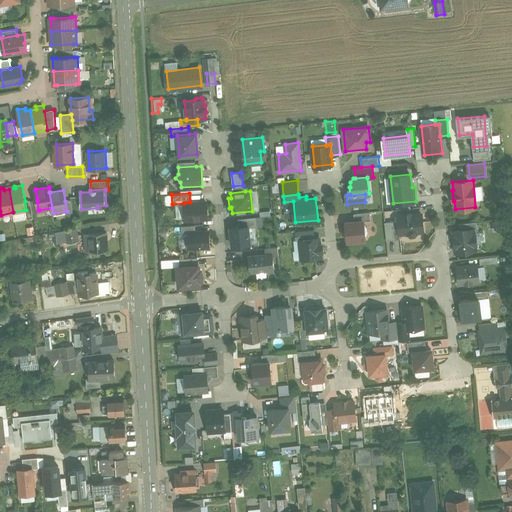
[(30,200),(25,201),(26,210),(27,219),(34,218),(33,213),(31,201),(30,200)]
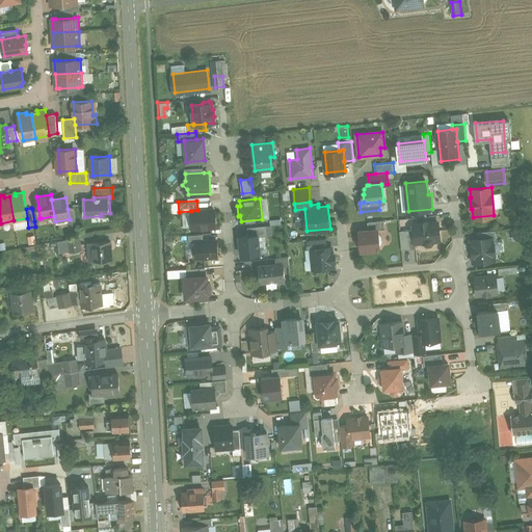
[(38,208),(32,209),(34,221),(41,220),(41,218),(40,218),(38,208)]
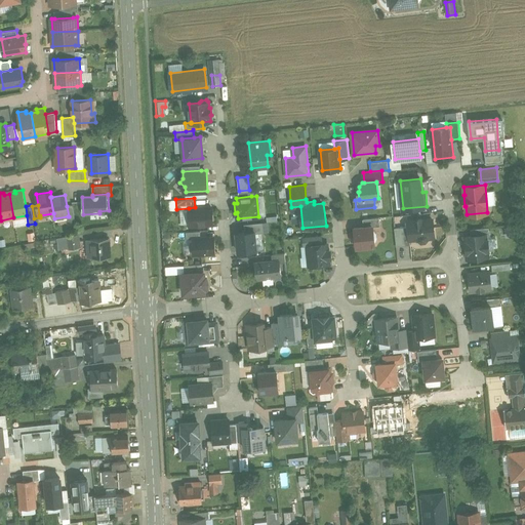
[(73,205),(67,206),(69,216),(68,216),(70,224),(76,223),(73,205)]
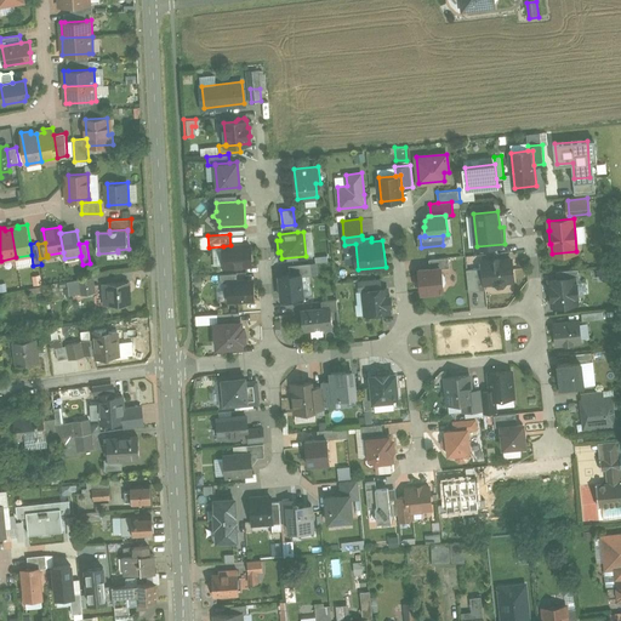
[(231,245),(223,246),(224,266),(252,265),(251,245),(231,245)]
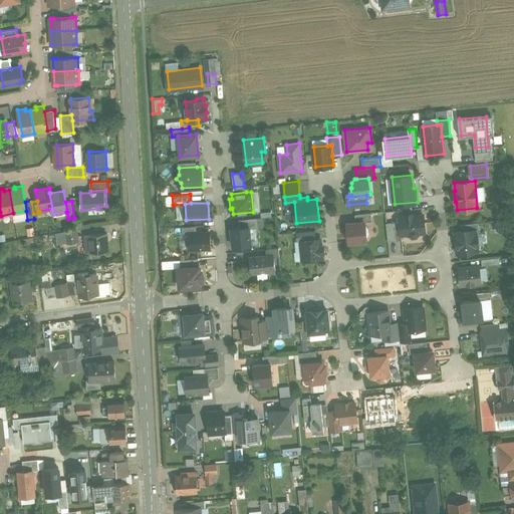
[(371,213),(355,214),(356,222),(365,221),(365,222),(372,221),(371,213)]
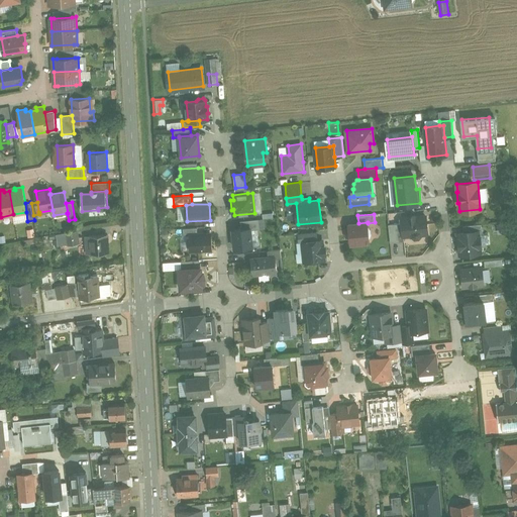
[(426,216),(416,217),(415,216),(413,216),(412,216),(411,217),(402,218),(402,222),(403,235),(404,235),(412,234),(412,235),(415,237),(416,237),(418,237),(419,237),(419,236),(421,234),(421,233),(428,233),(426,216)]
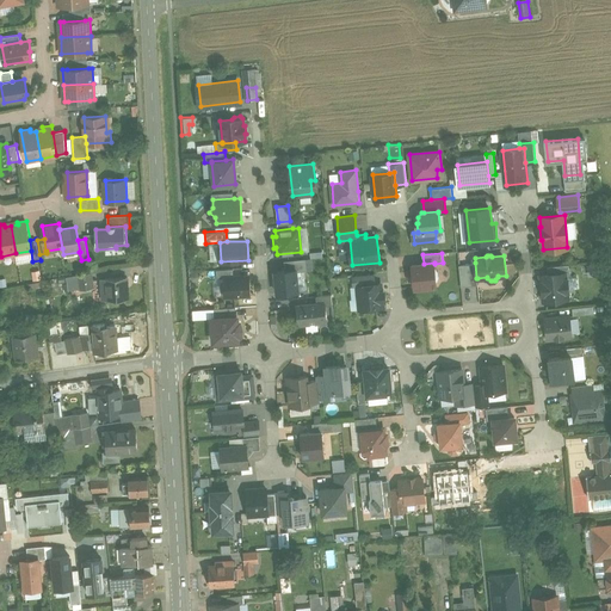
[(306,258),(284,260),(285,270),(297,269),(297,271),(307,270),(306,258)]
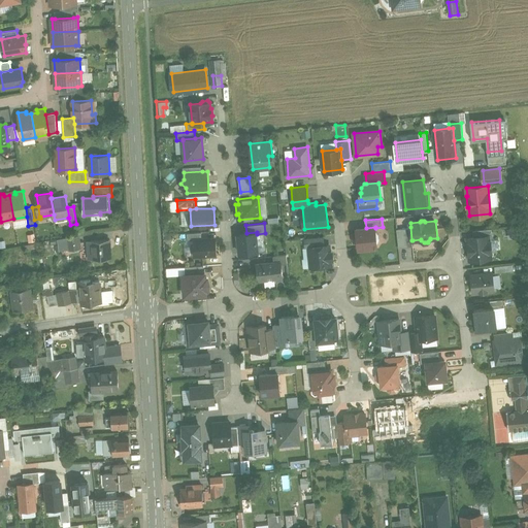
[(366,228),(357,229),(358,249),(376,246),(376,244),(380,239),(378,234),(375,230),(375,228),(375,227),(366,228)]
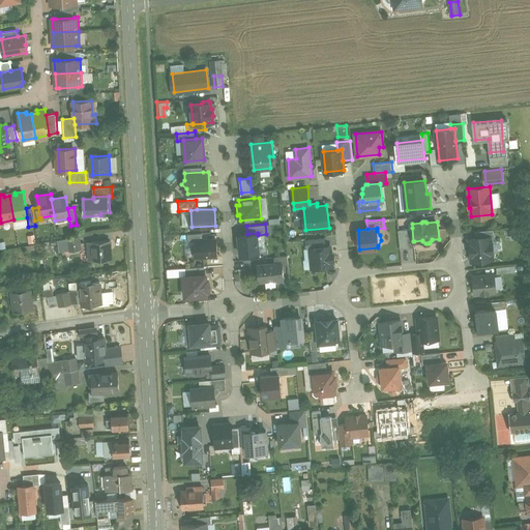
[(412,228),(399,230),(401,248),(414,246),(414,241),(413,241),(412,228)]
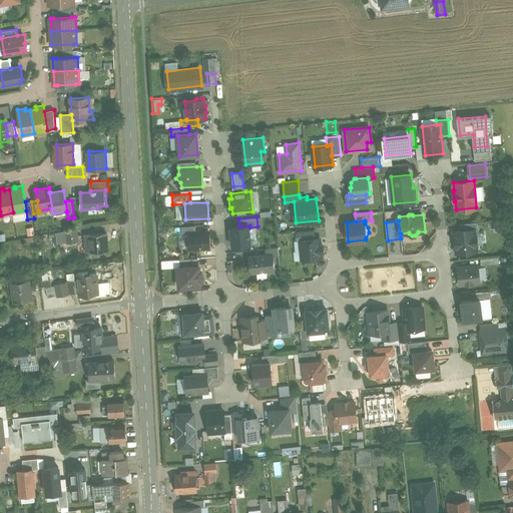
[(478,221),(460,223),(461,230),(474,228),(474,229),(479,228),(478,221)]
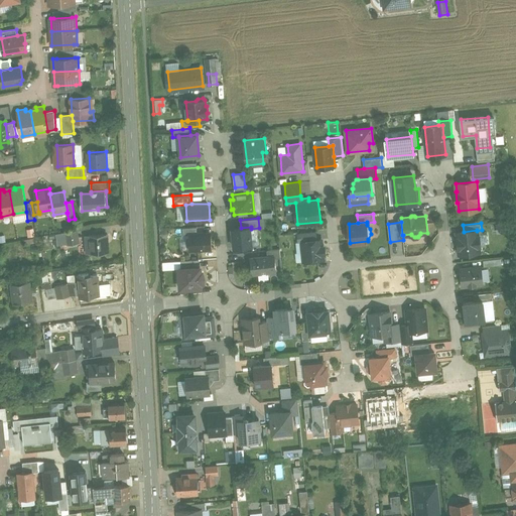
[(241,228),(232,229),(234,247),(252,245),(251,229),(251,227),(241,228)]
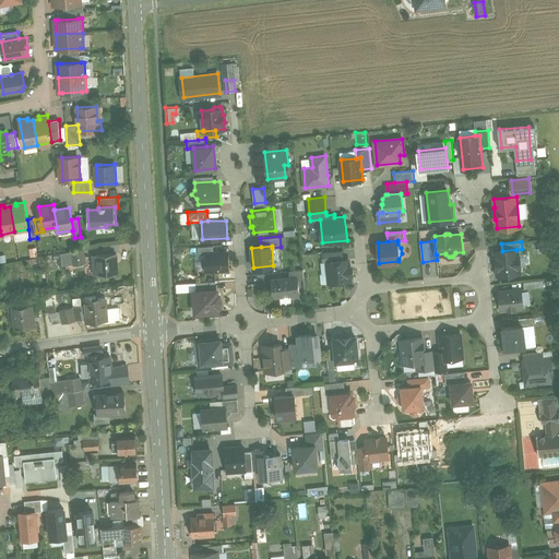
[(84,249),(62,252),(64,265),(74,263),(74,264),(86,263),(85,256),(84,249)]
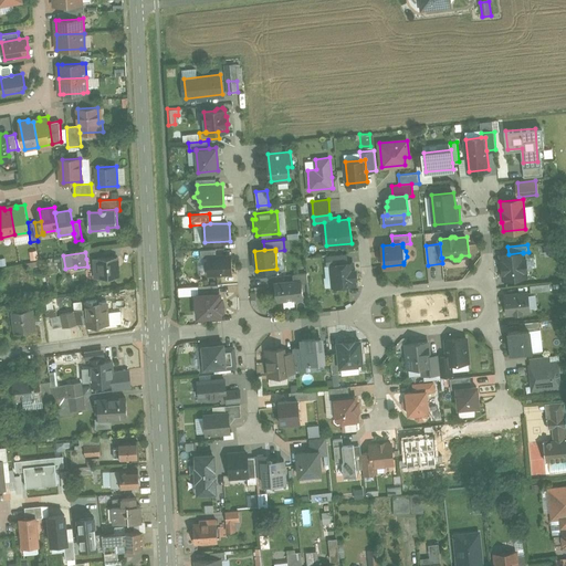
[(509,254),(502,254),(505,279),(507,278),(510,280),(520,279),(522,276),(525,276),(524,269),(526,268),(526,260),(523,260),(523,253),(523,252),(509,254)]
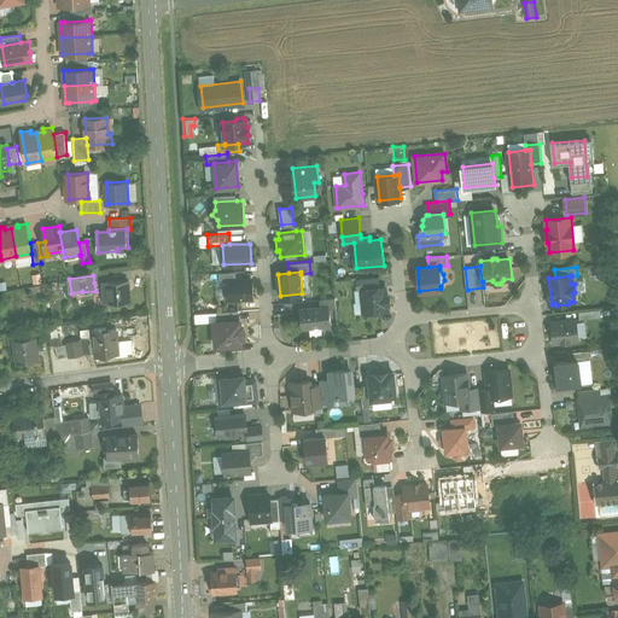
[(379,277),(357,279),(359,290),(363,289),(380,286),(379,277)]
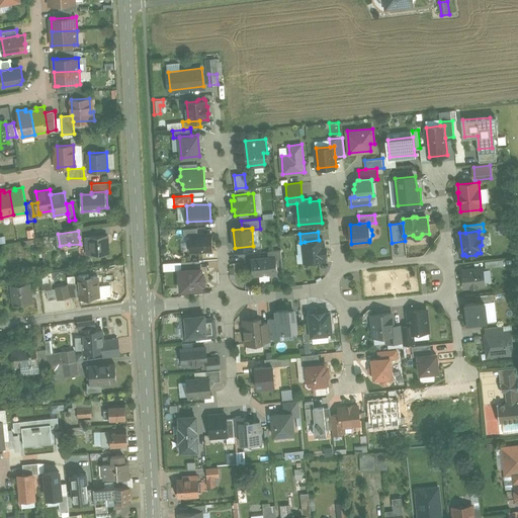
[(198,234),(190,235),(190,238),(188,240),(189,246),(191,248),(191,251),(211,250),(211,234),(198,234)]
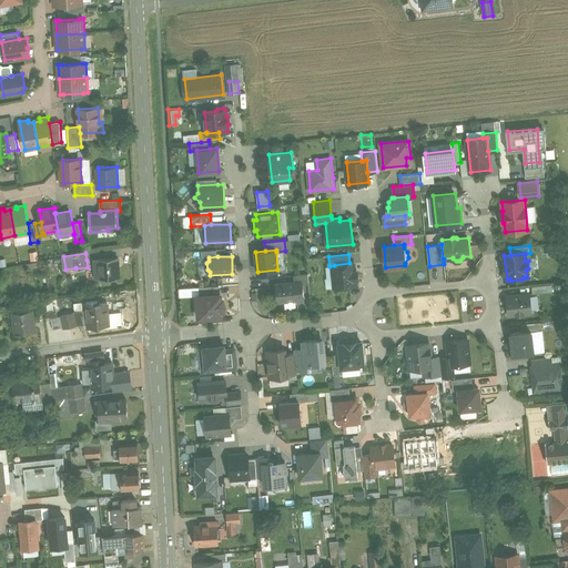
[(118,257),(98,259),(94,260),(95,279),(120,276),(118,257)]
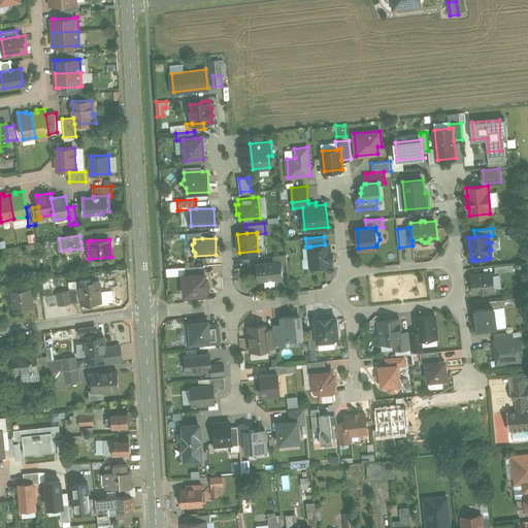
[(325,244),(310,246),(311,258),(309,258),(310,267),(318,266),(322,269),(324,266),(332,265),(331,259),(333,259),(332,252),(329,252),(328,244),(325,244)]
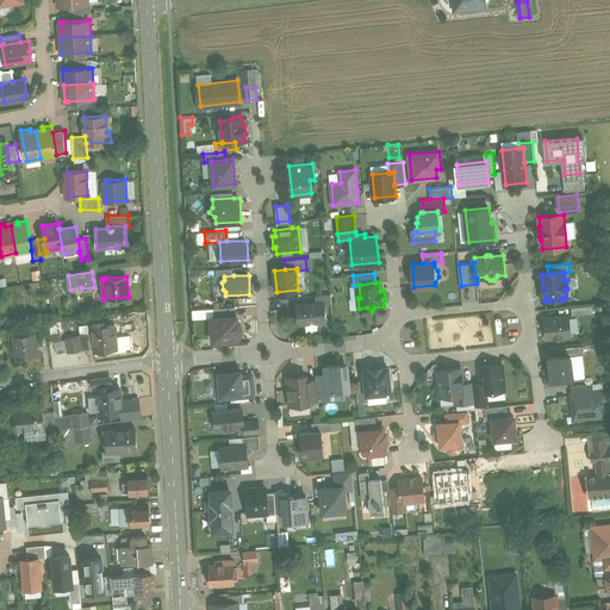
[(331,293),(317,296),(318,303),(324,302),(325,305),(332,304),(331,293)]
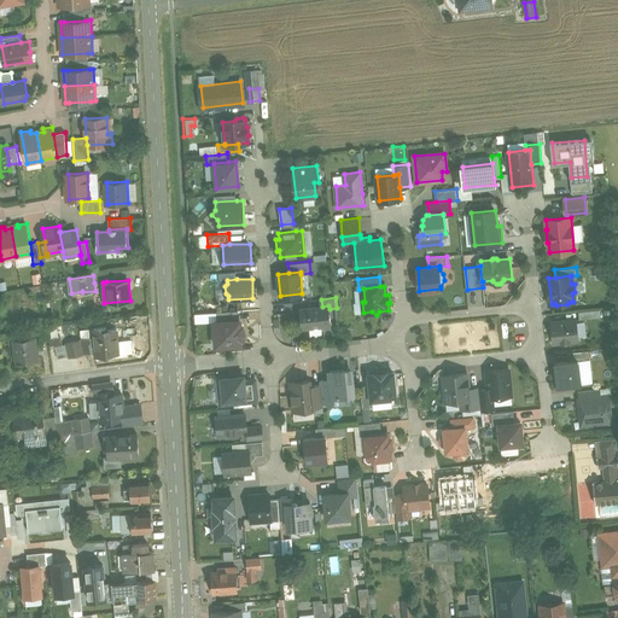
[(322,307),(301,308),(302,328),(331,325),(330,309),(328,305),(322,307)]
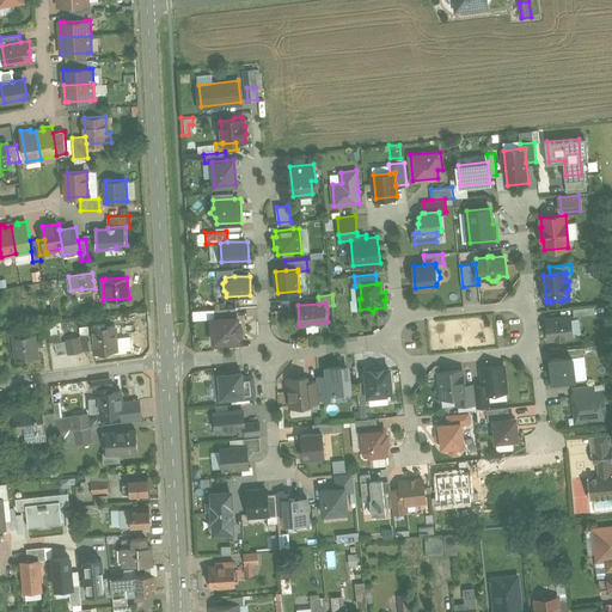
[(237,307),(215,308),(215,318),(237,317),(237,307)]
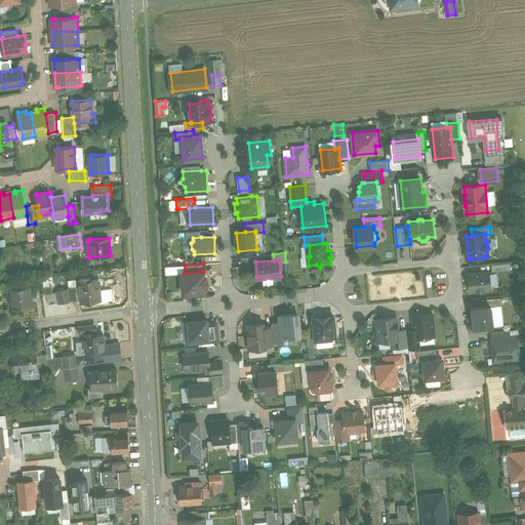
[(490,271),(469,274),(470,291),(492,288),(490,271)]
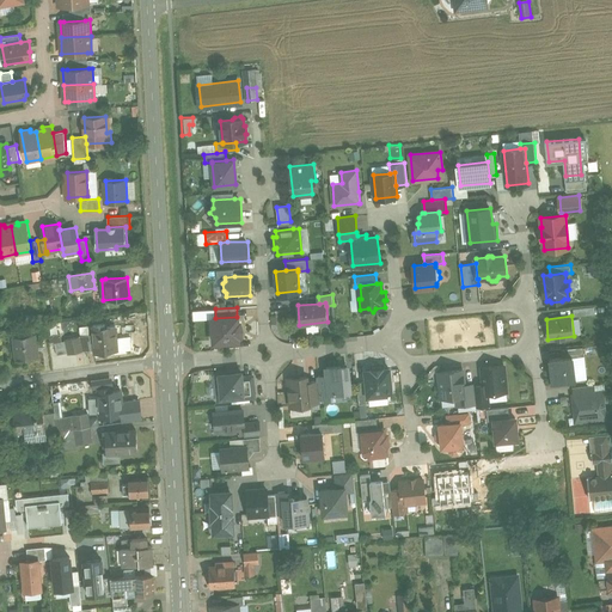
[(215,318),(213,318),(214,342),(239,341),(238,317),(215,318)]
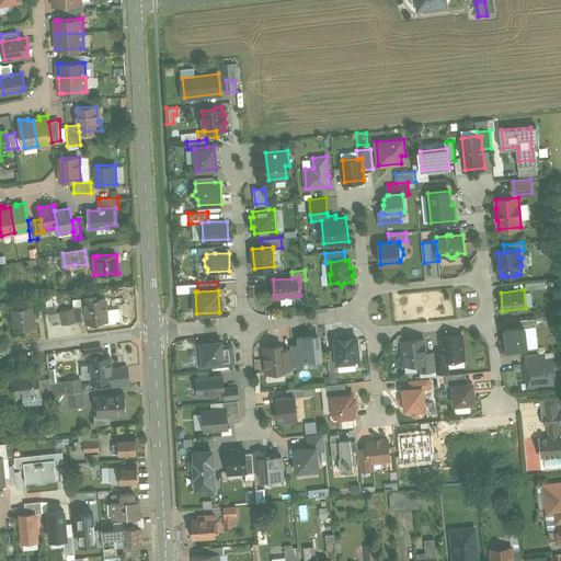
[(96,297),(86,298),(88,323),(99,323),(99,321),(107,321),(106,298),(96,299),(96,297)]
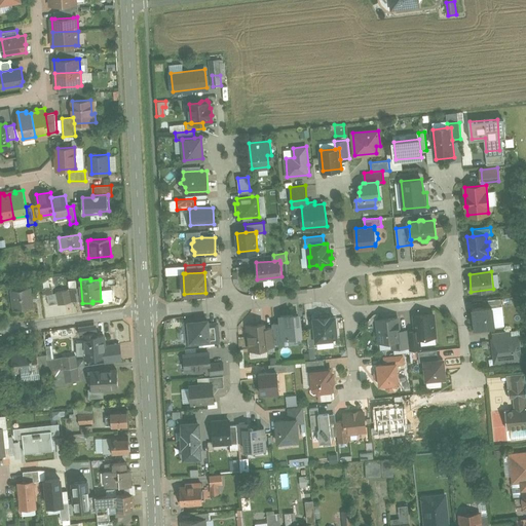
[(30,287),(11,290),(14,308),(33,306),(32,299),(37,299),(36,292),(31,293),(30,287)]
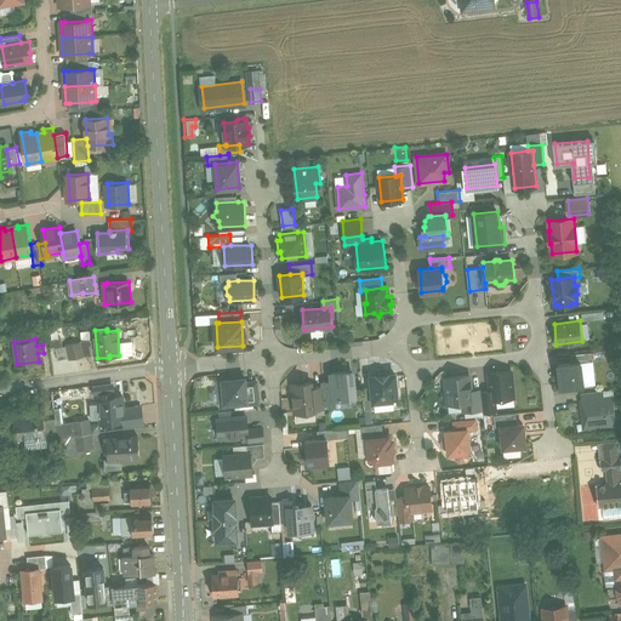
[(81,341),(67,345),(70,359),(85,357),(81,341)]
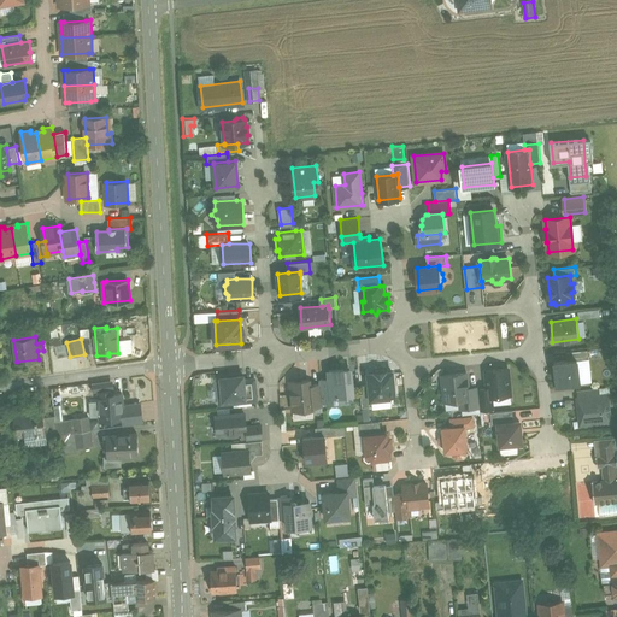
[(588,350),(566,352),(568,360),(577,359),(589,358),(588,350)]
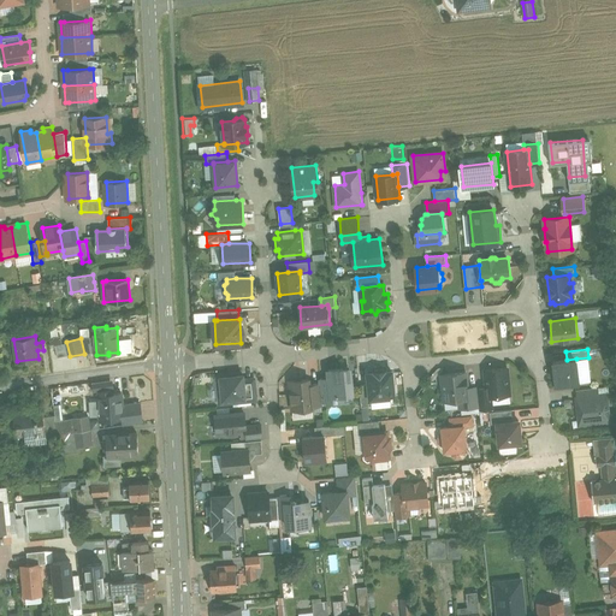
[(567,360),(554,361),(556,384),(579,381),(576,359),(567,360)]
